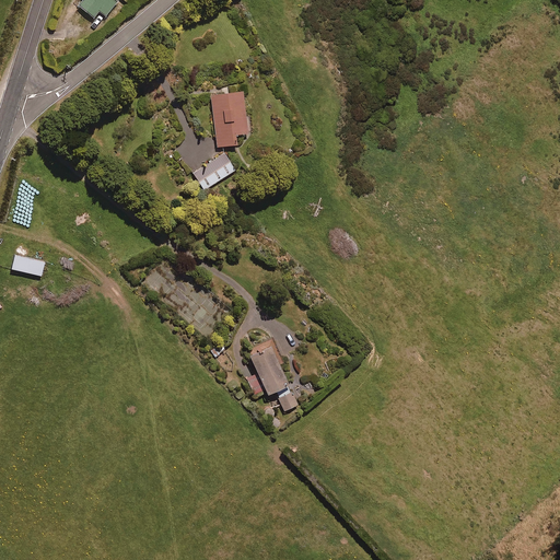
[(117,3),(113,0),(84,0),(79,7),(93,19),(98,12),(105,18),(117,3)]
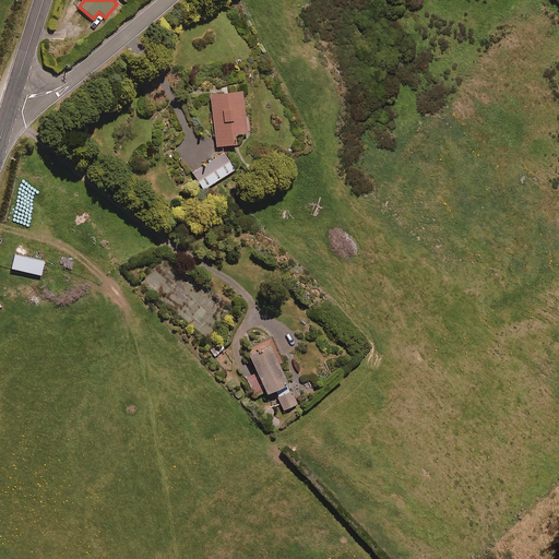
[(247,135),(242,94),(211,97),(216,149),(236,146),(235,137),(247,135)]
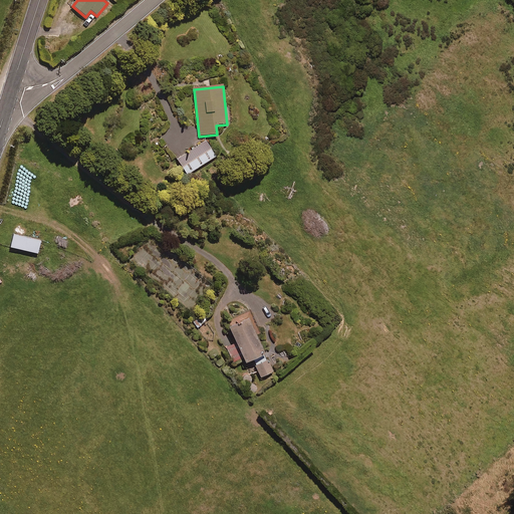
[(216,158),(206,143),(178,160),(187,176),(216,158)]
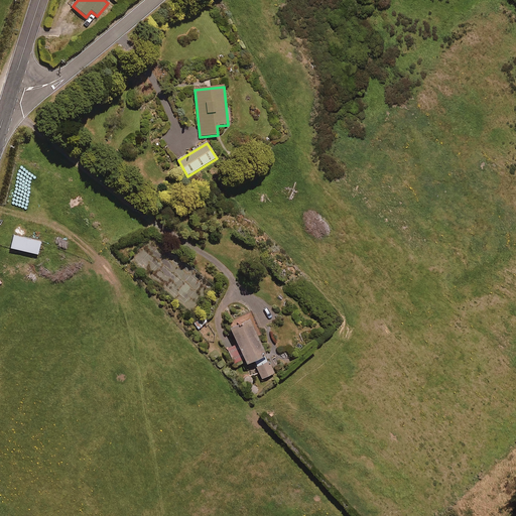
[(40,243),(13,237),(10,249),(38,255),(40,243)]
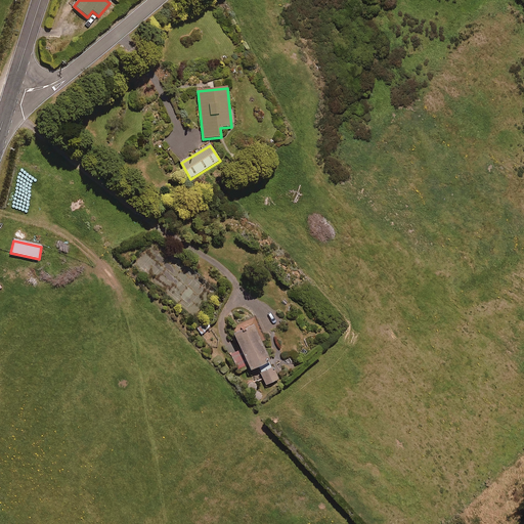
[(269,364),(254,330),(235,338),(252,373),(269,364)]
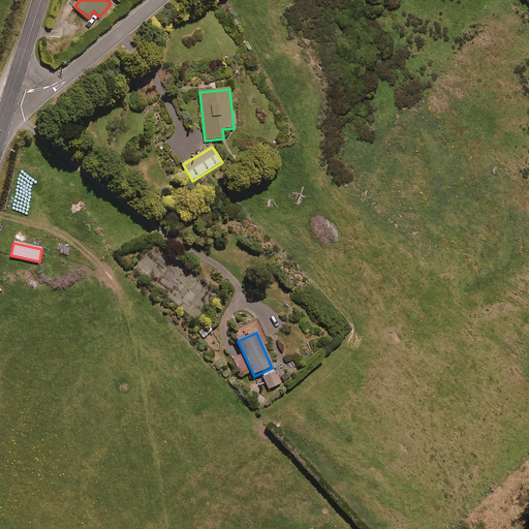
[(280,382),(275,370),(262,375),(268,387),(280,382)]
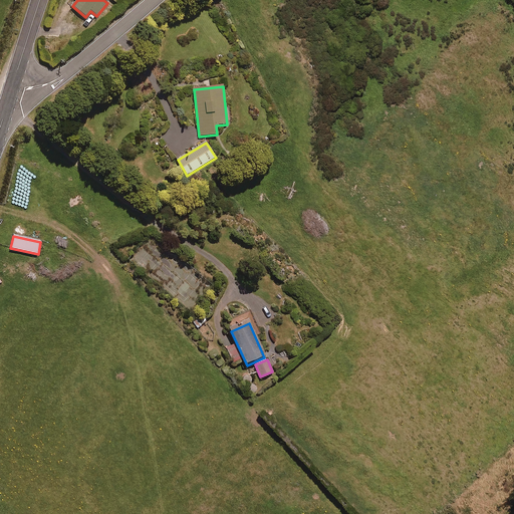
All buildings are outlined.
